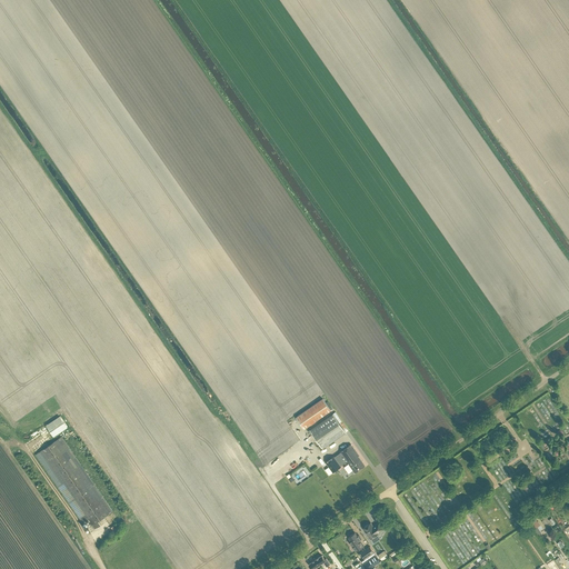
[(331,410),(323,398),(296,417),(305,429),(331,410)]
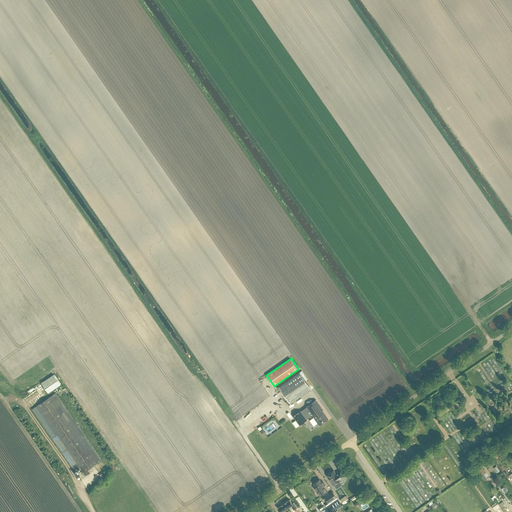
[(279,386),(290,403),(312,388),(300,371),(279,386)]
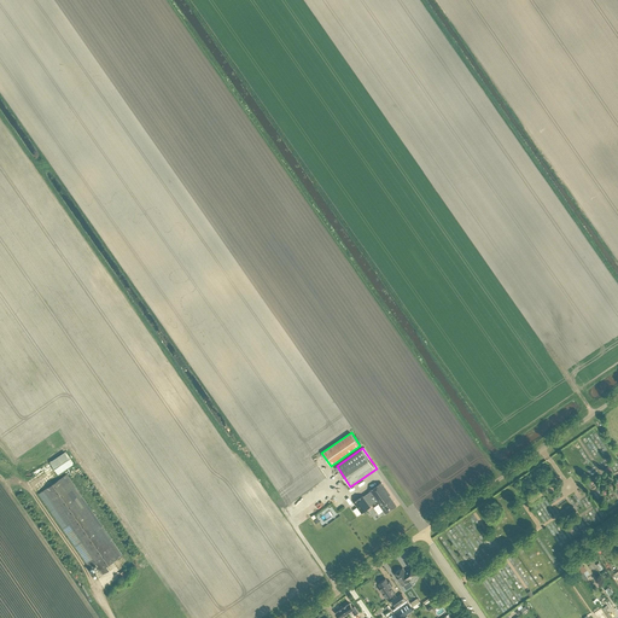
[(64,452),(50,461),(57,473),(73,464),(64,452)]
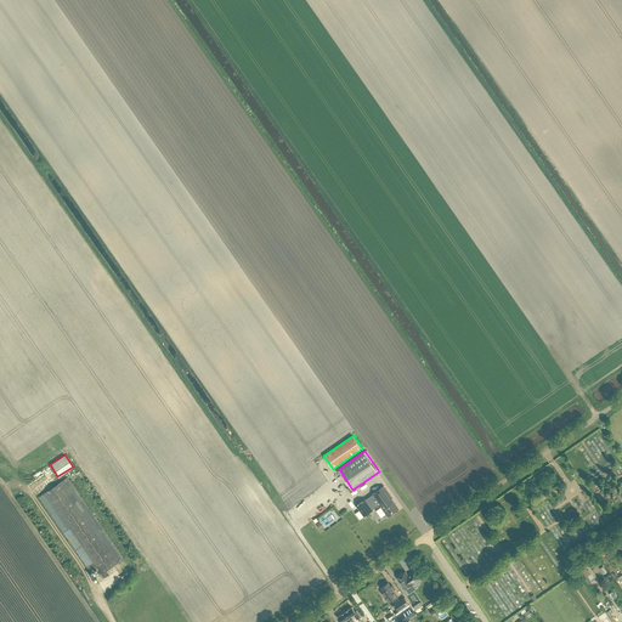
[(66,478),(40,496),(90,570),(96,566),(100,572),(97,574),(99,575),(101,574),(103,577),(109,574),(107,569),(123,558),(66,478)]
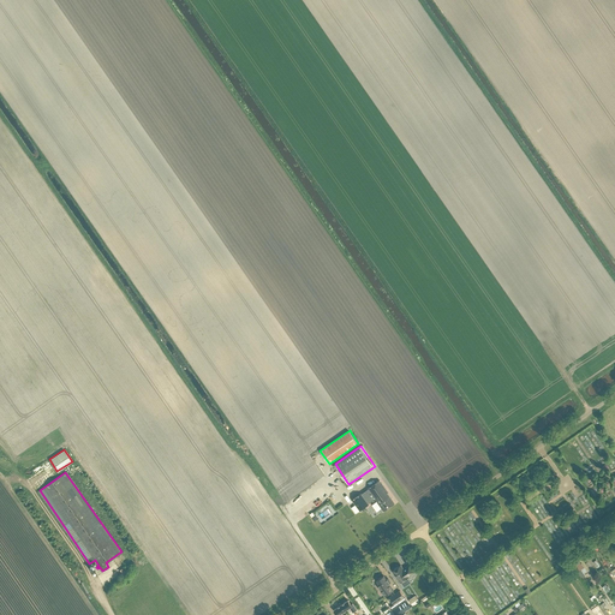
[(380,479),(368,488),(368,489),(362,494),(360,493),(352,499),(356,505),(352,507),(356,513),(369,503),(375,499),(383,511),(394,503),(387,493),(388,491),(380,479)]
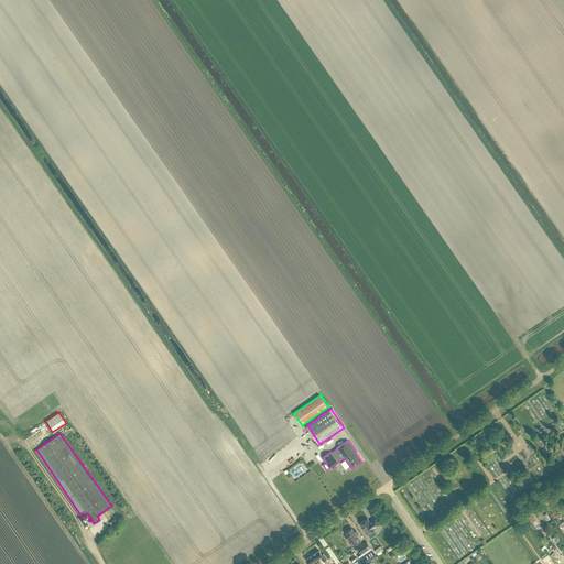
[(530,511),(524,514),(528,521),(533,518),(530,511)]
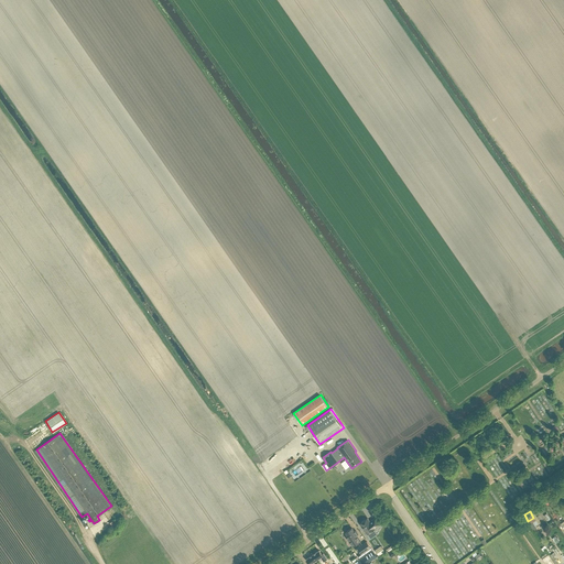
[(370,521),(368,518),(366,519),(365,519),(362,521),(361,522),(360,523),(367,534),(375,529),(375,528),(380,524),(376,518),(370,521)]
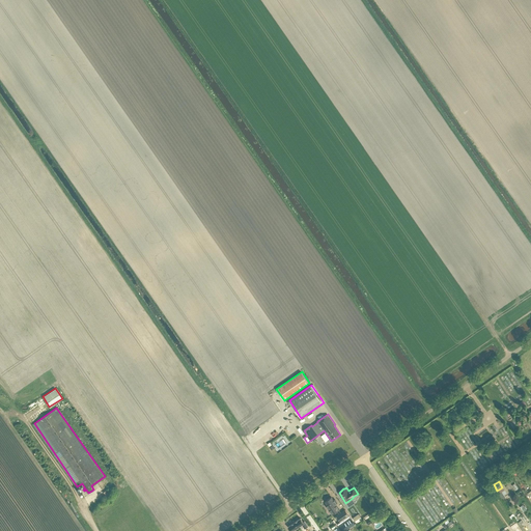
[(328,504),(326,505),(328,508),(330,507),(334,513),(338,509),(335,504),(337,502),(335,499),(334,500),(331,497),(326,501),(328,504)]
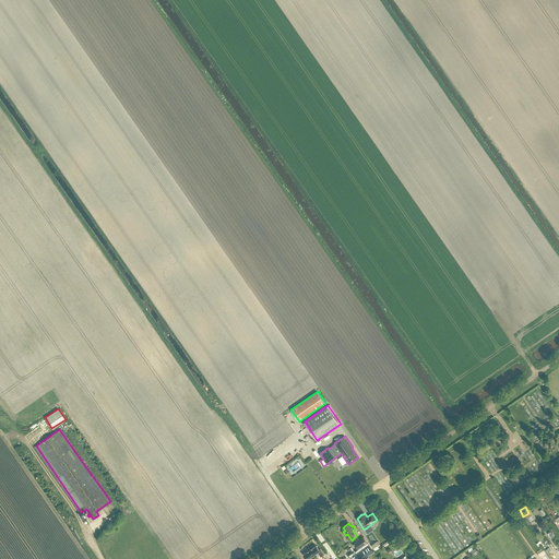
[(364,536),(354,543),(358,548),(367,542),(364,536)]
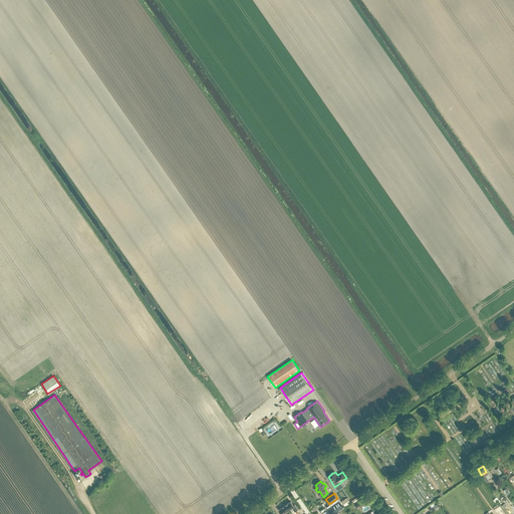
[(348,498),(342,502),(345,506),(350,502),(348,498)]
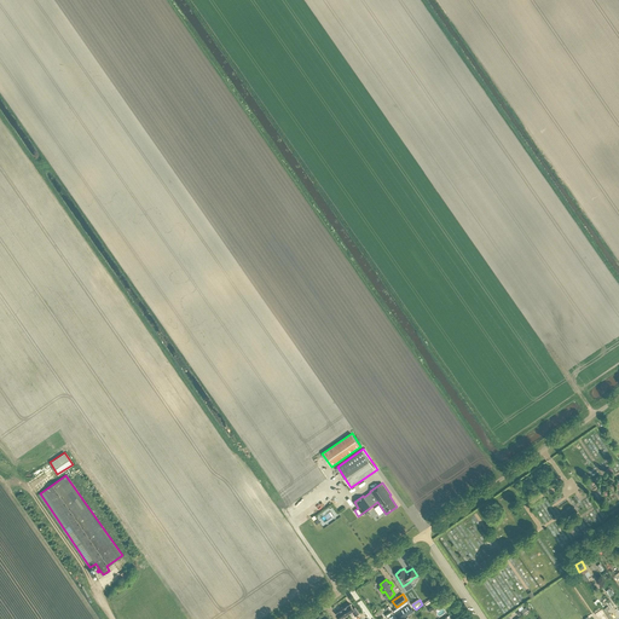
[(343,608),(347,614),(352,611),(356,615),(359,613),(354,607),(353,608),(351,603),(343,608)]
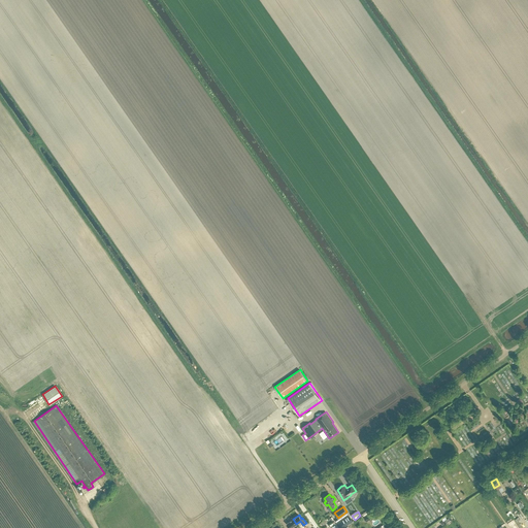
[(525,522),(521,517),(516,519),(520,525),(525,522)]
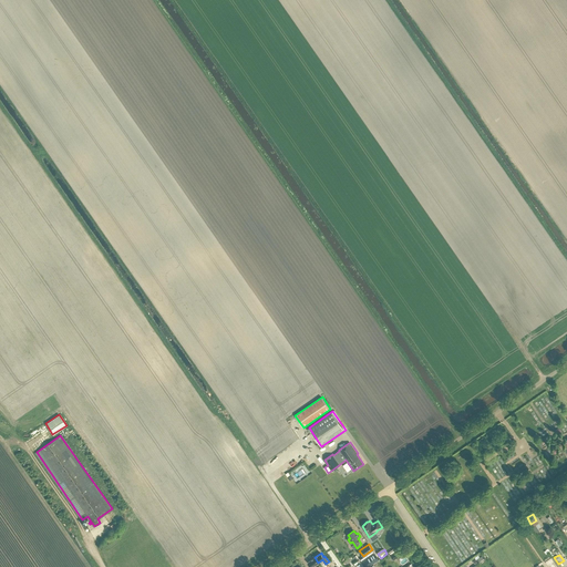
[(310,566),(315,566),(313,566),(318,563),(315,557),(308,562),(311,566),(310,566)]
